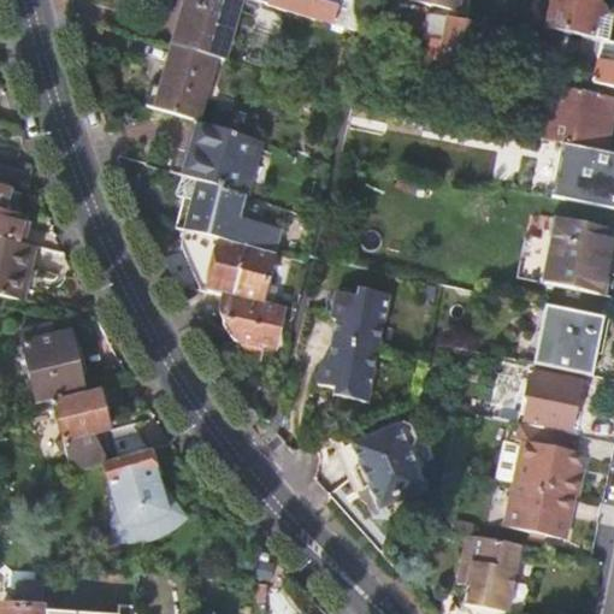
[(183,0),(172,42),(214,55),(223,58),(237,0),(183,0)]
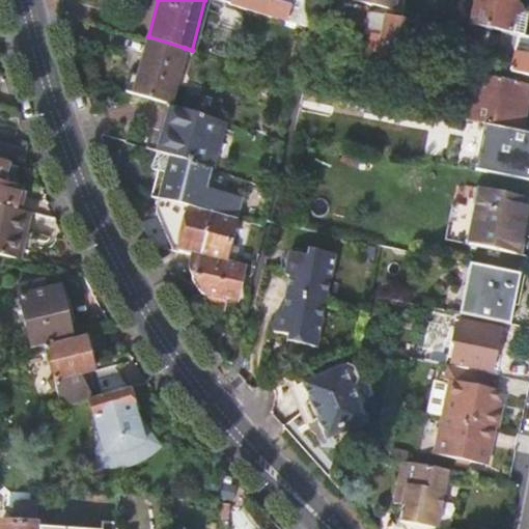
[(224,0),(305,23),(310,0),(283,0),(283,1),(280,0),(224,0)]
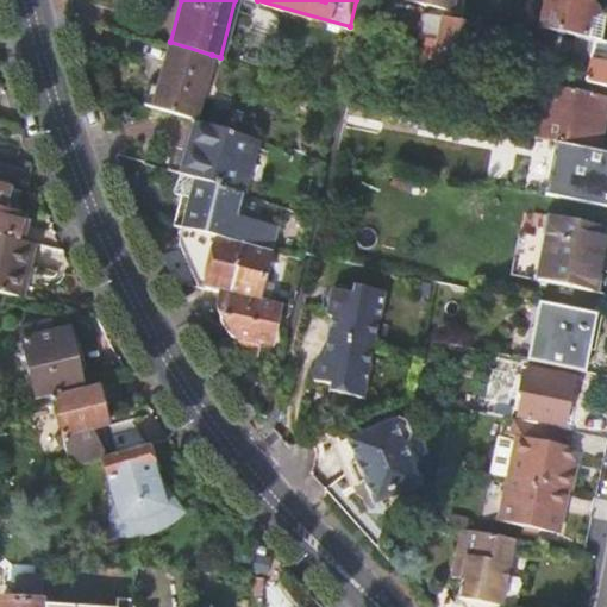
[(544,0),(538,27),(574,35),(602,41),(606,14),(606,13),(601,12),(596,5),(592,4),(580,1),(580,0),(544,0)]
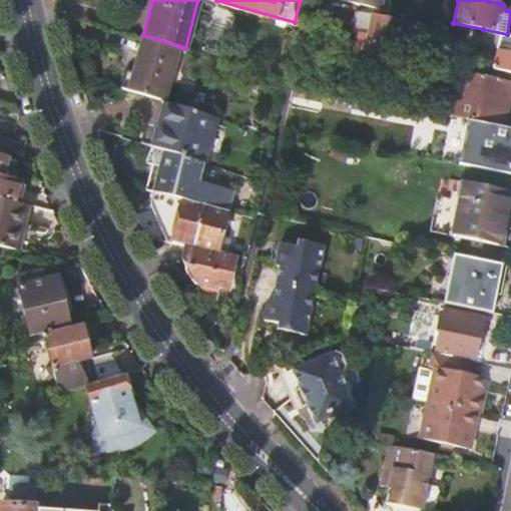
[(402,22),(376,17),(369,48),(395,54),(402,22)]
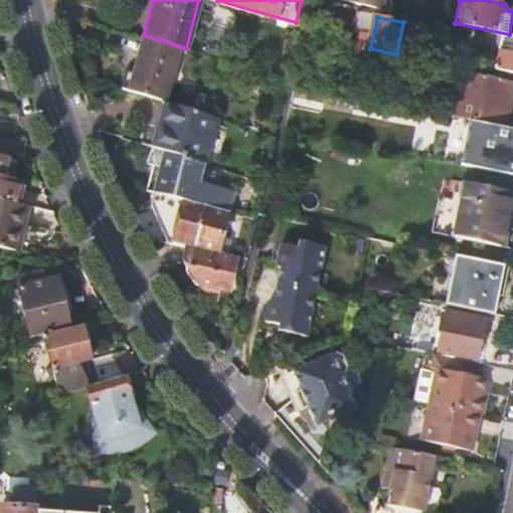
[(512,34),(509,34),(485,29),(484,36),(491,38),(490,41),(512,45),(512,53),(500,51),(497,67),(512,70),(512,34)]
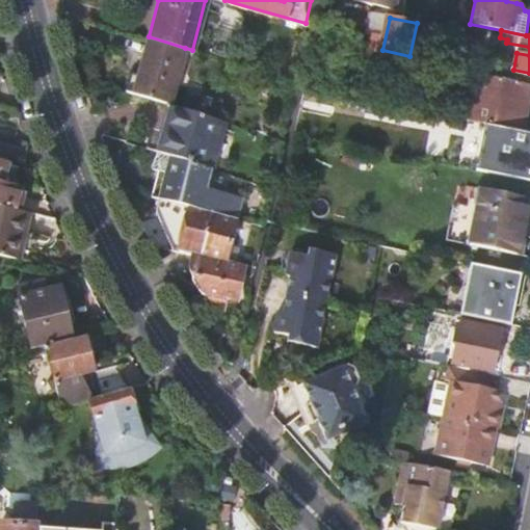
[(185,48),(149,36),(132,93),(169,102),(185,48)]
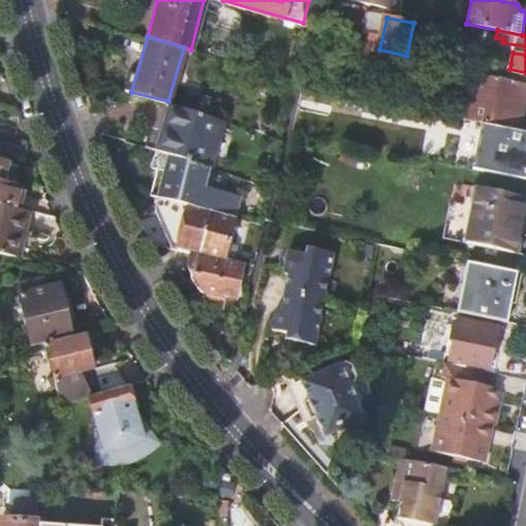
[(504,78),(471,72),(462,117),(475,120),(505,126),(516,128),(525,86),(525,85),(503,80),(504,78)]
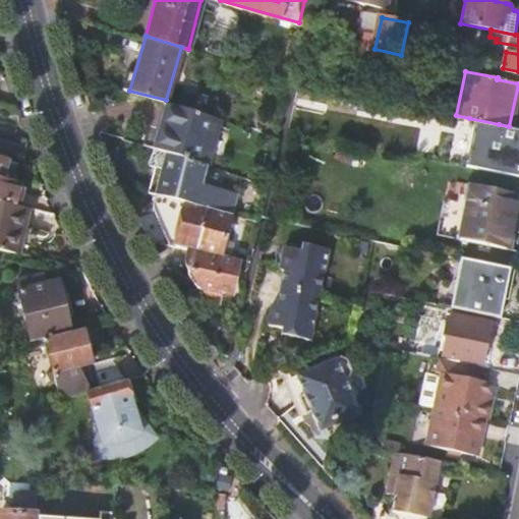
[(155,148),(205,164),(218,119),(168,104),(155,148)]
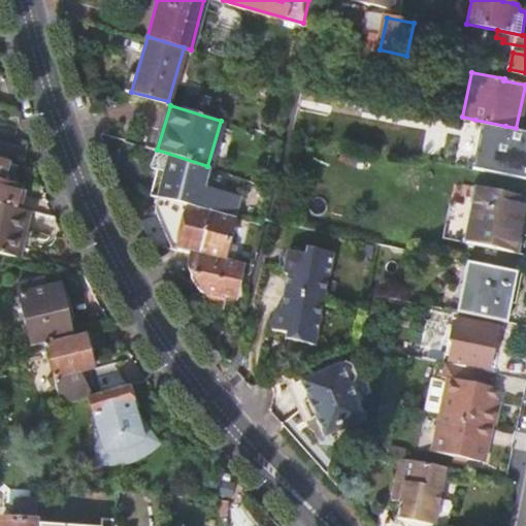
[(462,117),(453,114),(450,128),(472,133),(475,120),(462,117)]
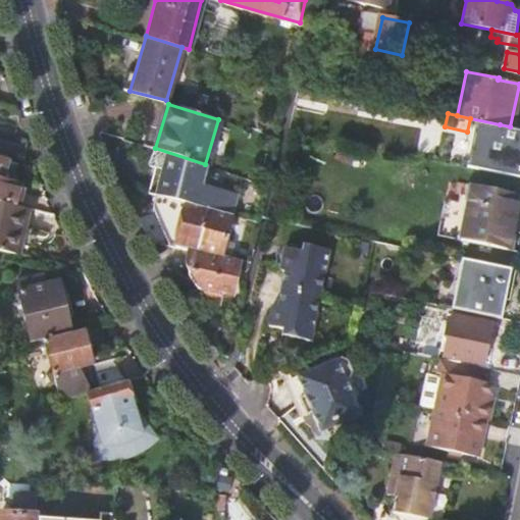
[(470,118),(467,132),(497,138),(500,124),(470,118)]
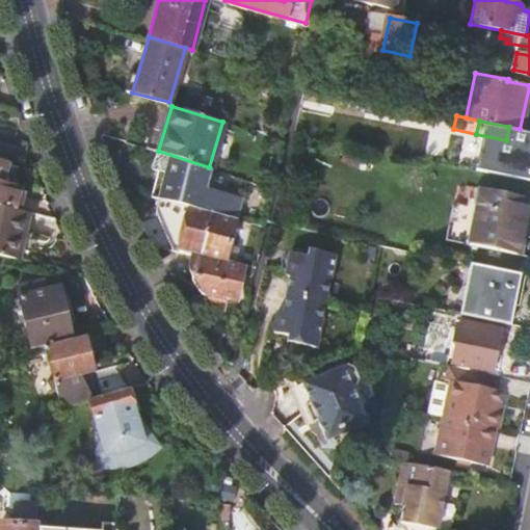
[(529,170),(529,131),(520,129),(509,127),(506,140),(501,165),(529,170)]
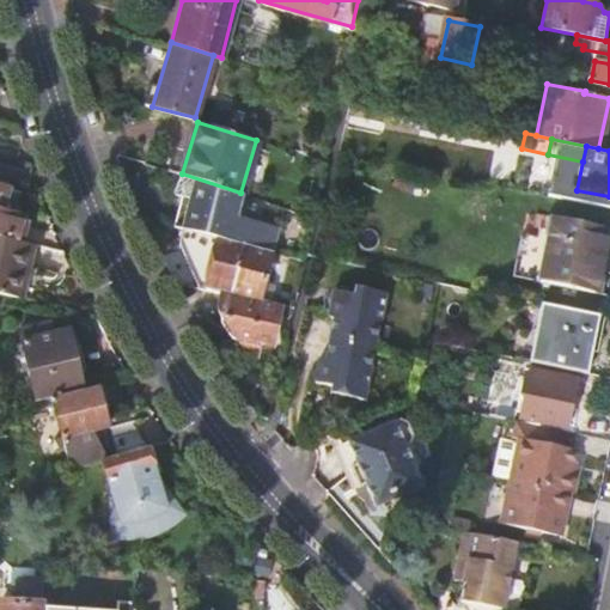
[(191,197),(184,226),(272,249),(278,226),(235,212),(241,193),(182,174),(177,193),(183,194),(191,197)]
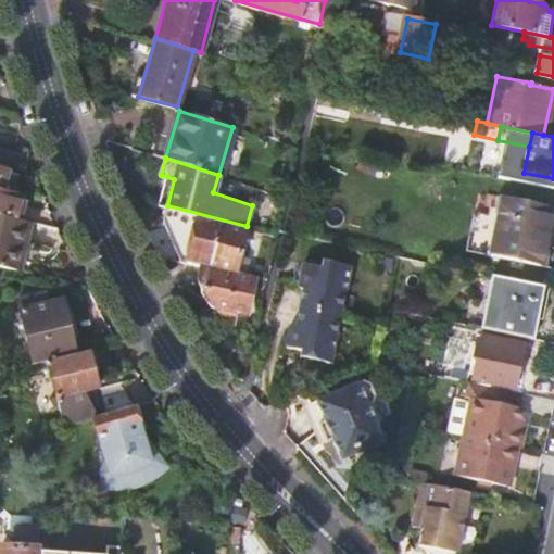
[(0,213),(17,217),(21,200),(15,199),(16,193),(0,190),(0,177),(2,167),(0,167),(0,213)]
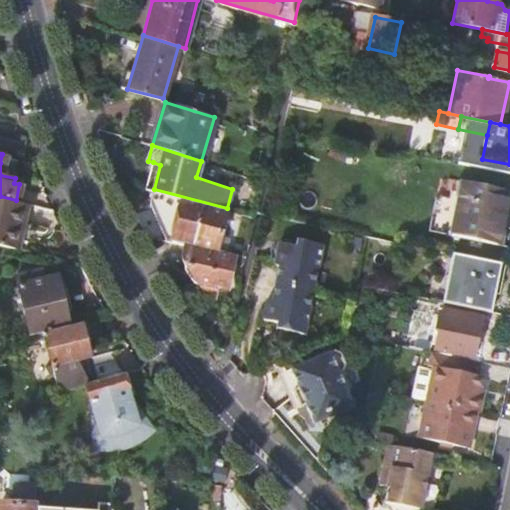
[(160,165),(153,162),(147,187),(152,188),(154,189),(160,165)]
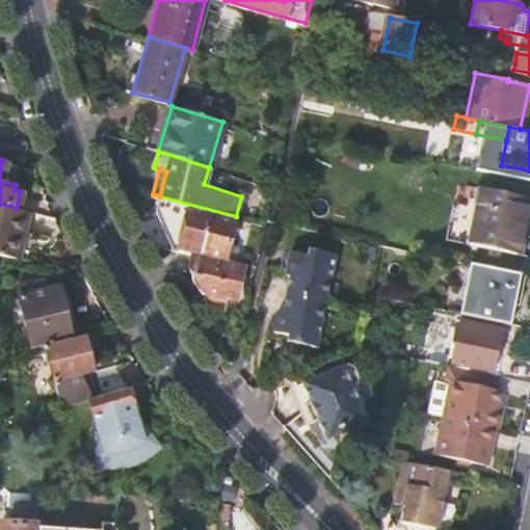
[(478,200),(469,244),(518,254),(529,199),(466,185),(462,196),(469,197),(478,200)]
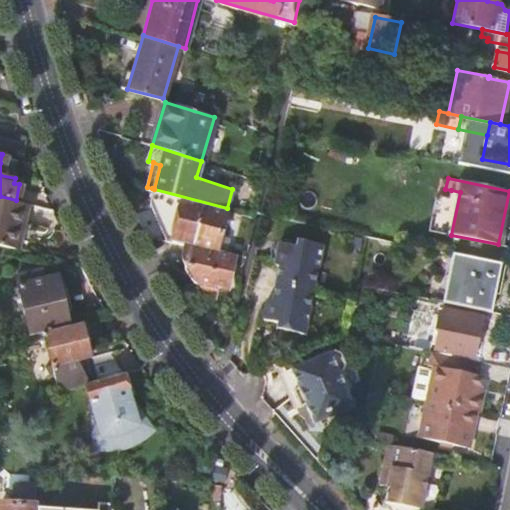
[(227,208),(154,189),(152,188),(150,201),(167,238),(186,242),(217,249),(227,208)]
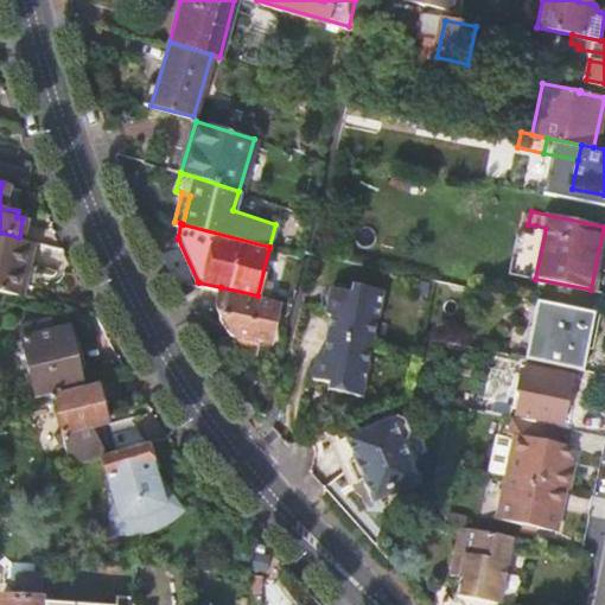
[(508,273),(535,279),(546,228),(535,225),(533,234),(517,230),(508,273)]
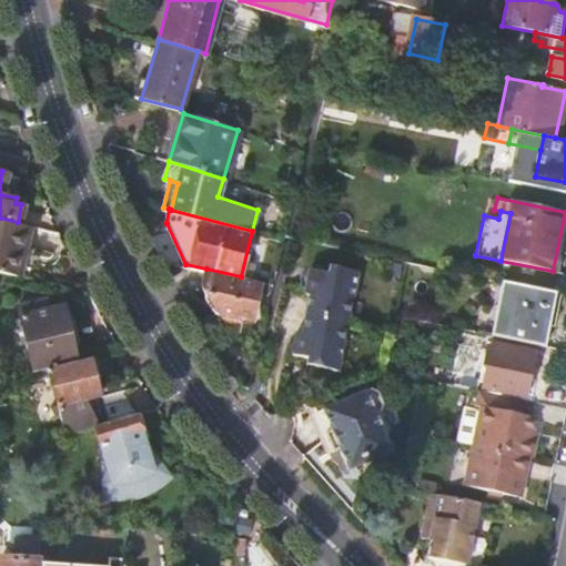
[(0,269),(20,274),(31,226),(0,219),(0,269)]
